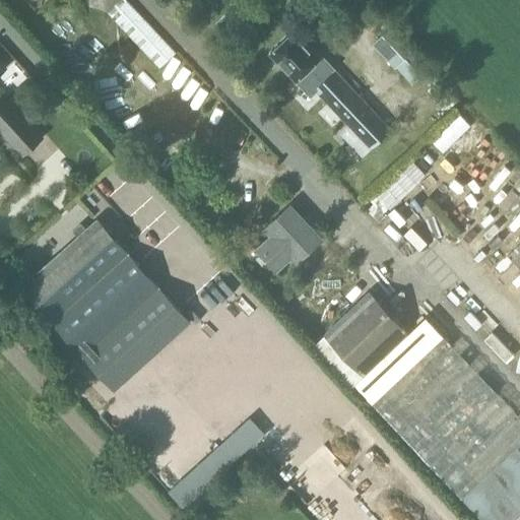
[(117,0),(88,0),(90,6),(106,11),(117,0)]
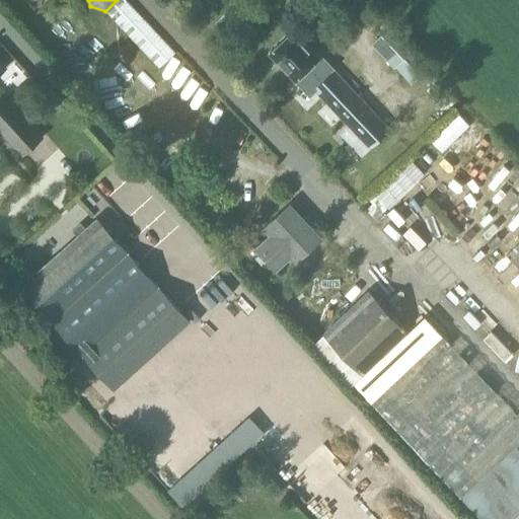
[(390,130),(335,70),(320,56),(317,59),(293,33),(272,54),(296,79),(309,92),(314,88),(314,89),(349,125),(343,132),(365,154),(370,148),(390,130)]
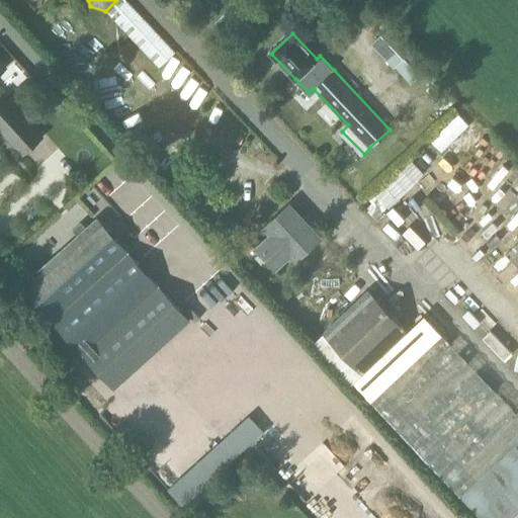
[(411,84),(427,68),(397,34),(379,51),(411,84)]
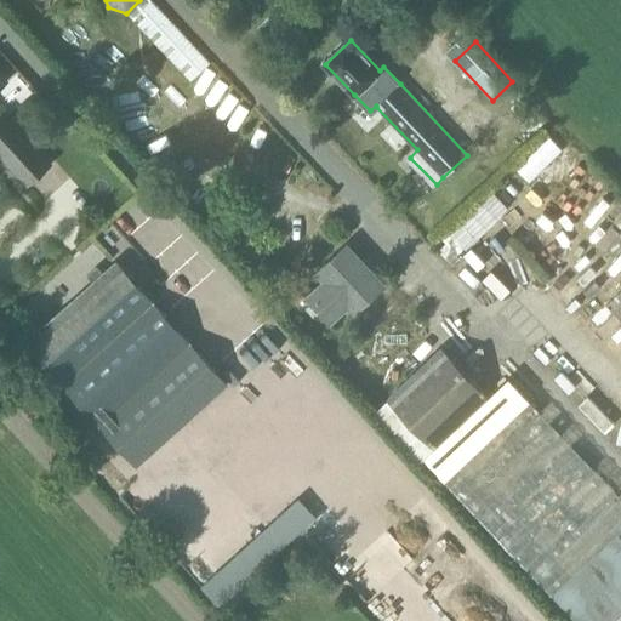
[(0,165),(28,140),(3,113),(0,115),(0,165)]
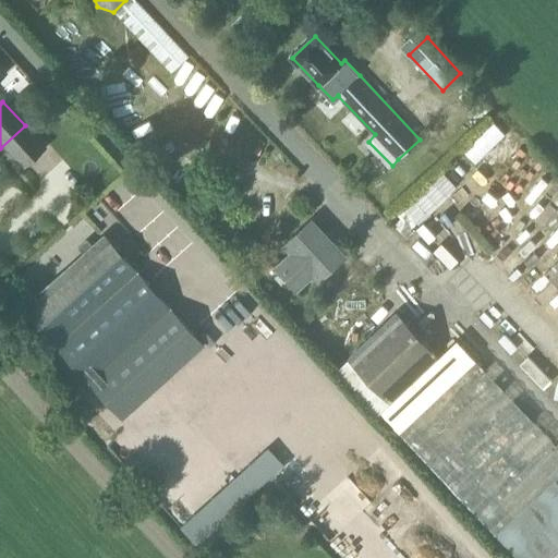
[(449,140),(466,173),(508,152),(490,118),(449,140)]
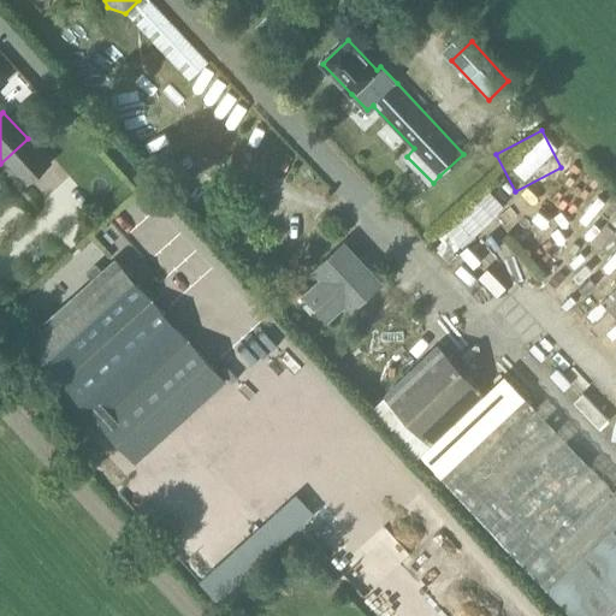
[(434,230),(456,250),(496,207),(473,188),(434,230)]
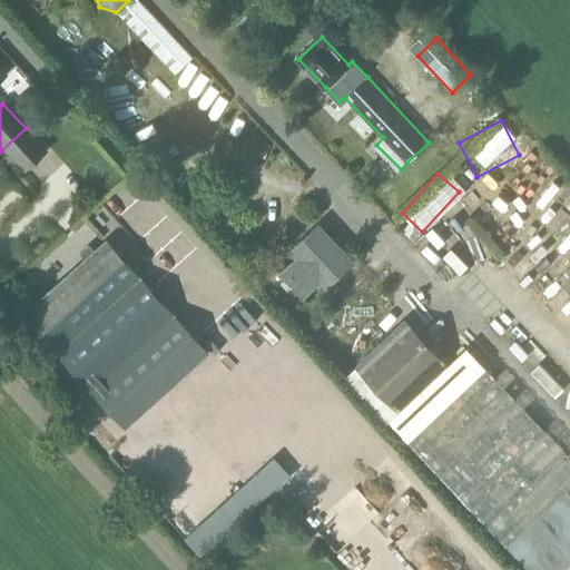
[(325,285),(350,262),(317,228),(294,252),(301,259),(285,274),(303,294),(320,278),(325,285)]
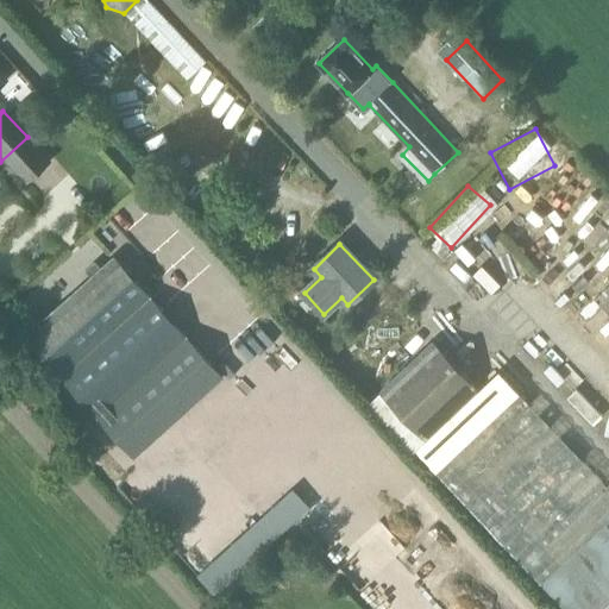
[(114,257),(26,337),(135,457),(223,377),(114,257)]
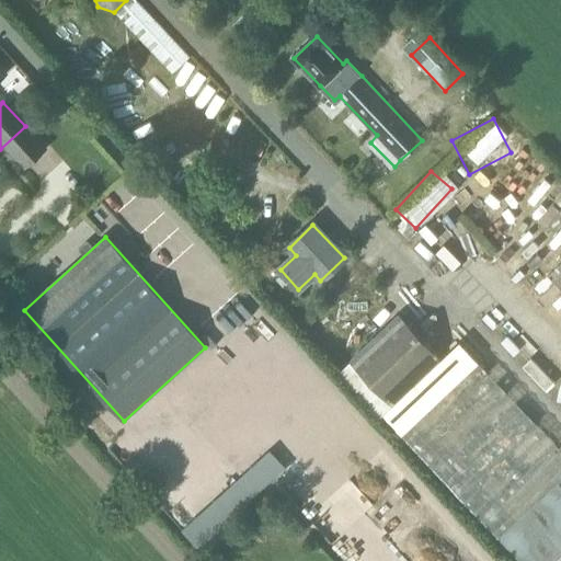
[(441,272),(456,260),(449,251),(434,263),(441,272)]
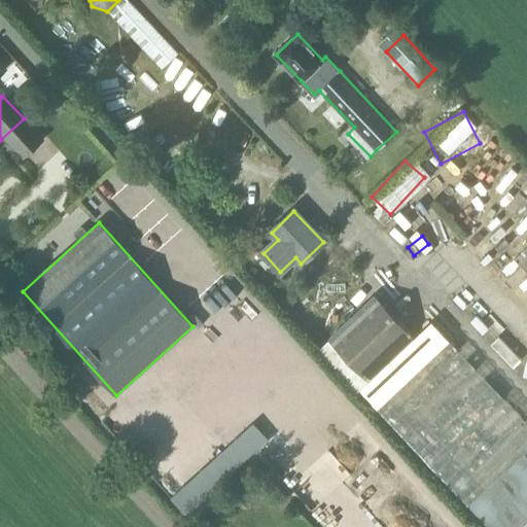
[(526,272),(526,245),(514,258),(526,272)]
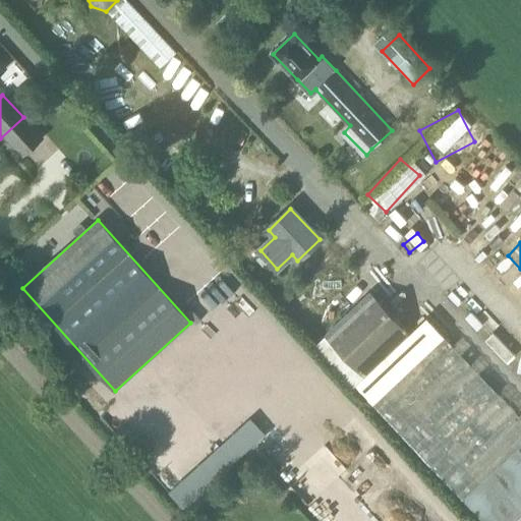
[(14,279),(21,271),(8,261),(1,269),(14,279)]
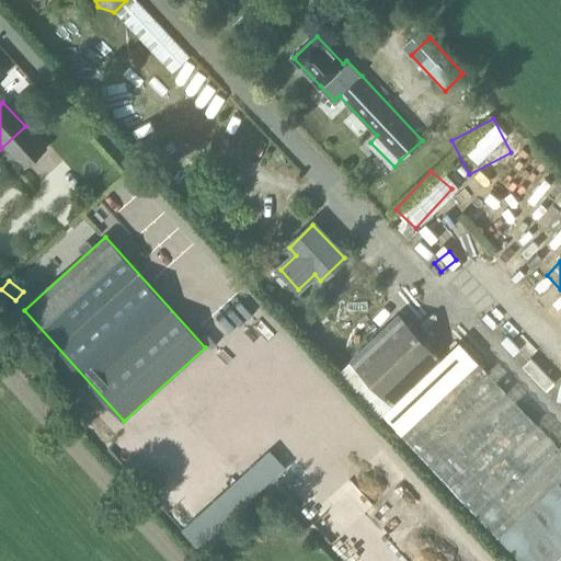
[(493,313),(513,295),(504,286),(484,304),(493,313)]
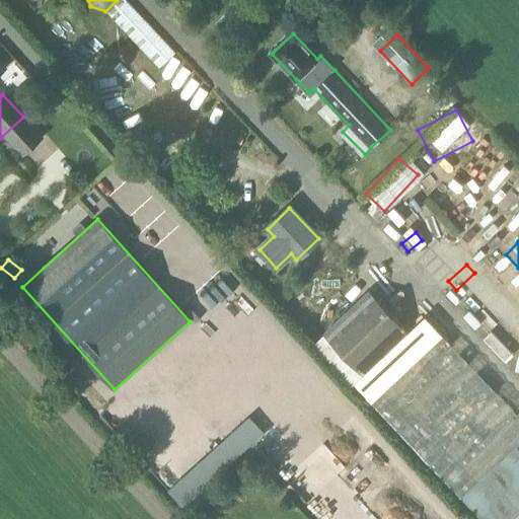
[(518,278),(514,275),(508,282),(518,291),(518,278)]
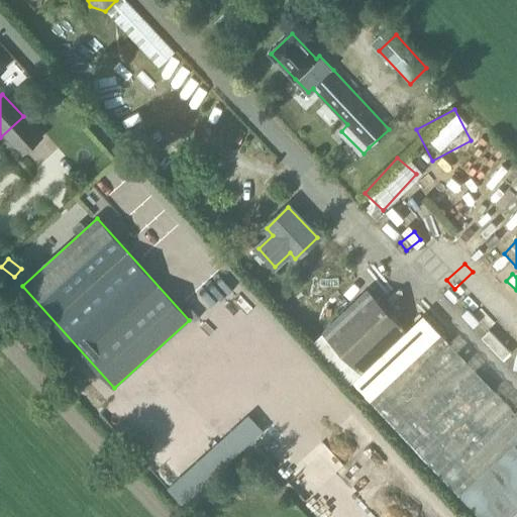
[(280,290),(272,298),(280,306),(288,298),(280,290)]
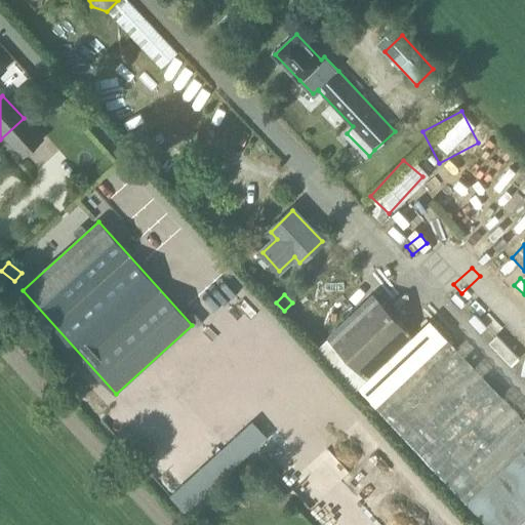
[(412,336),(411,335),(373,295),(315,351),(353,391),(358,387),(488,524),(520,524),(524,521),(524,419),(430,320),(412,336)]
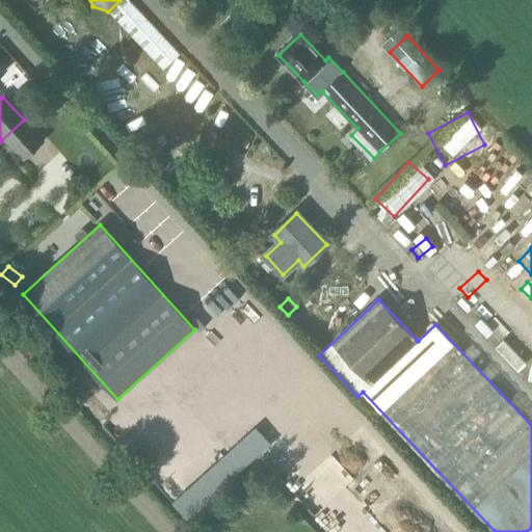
[(296,470),(354,531),(422,531),(333,436),(296,470)]
